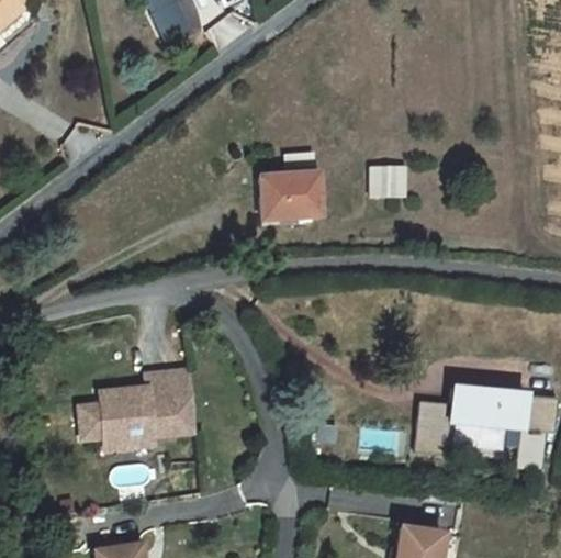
[(0,0),(0,24),(21,7),(17,1),(17,0),(0,0)]
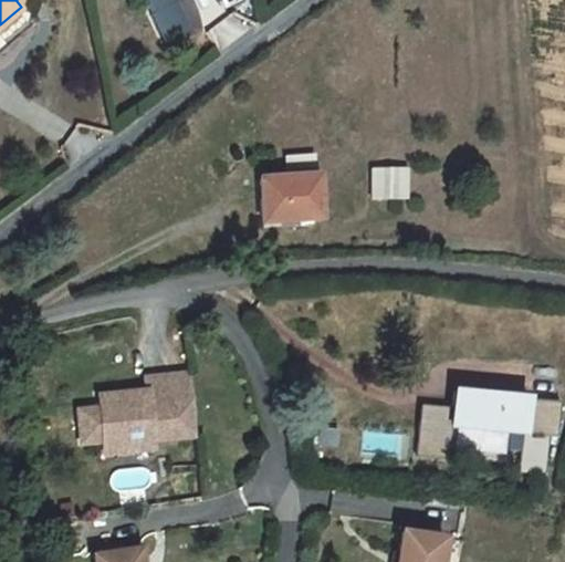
[(315,151),(286,154),(288,165),(316,163),(315,151)]
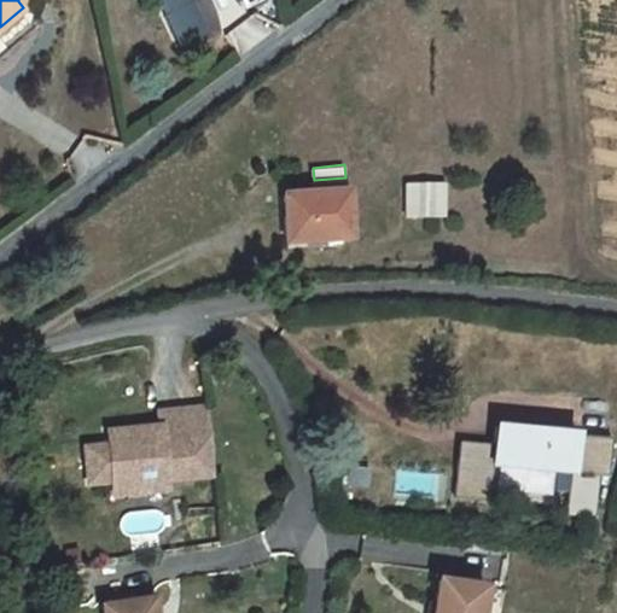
[(446,212),(444,180),(406,180),(406,212),(446,212)]
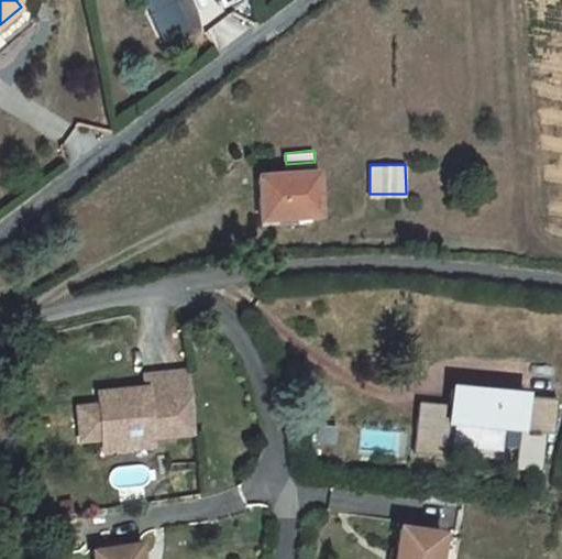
[(318,171),(260,174),(263,218),(320,214),(318,171)]
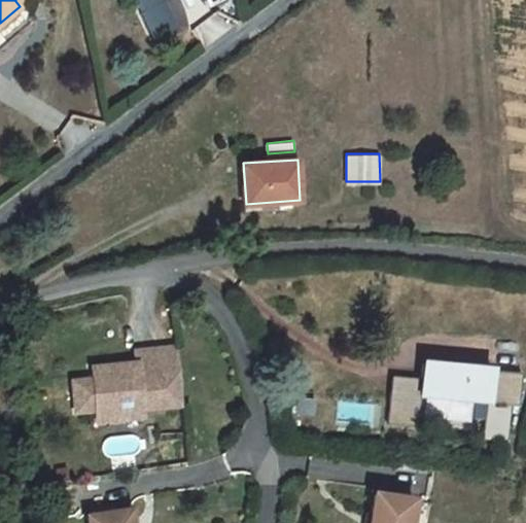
[(181,374),(176,343),(136,347),(137,359),(138,365),(120,368),(120,361),(92,364),(94,377),(97,407),(97,411),(143,406),(183,402),(181,374)]
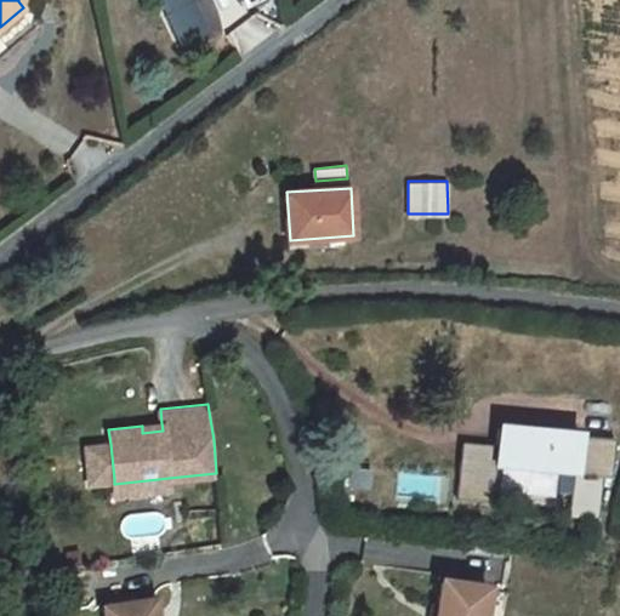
[(579,433),(499,425),(496,444),(470,441),(468,457),(461,456),(458,496),(491,498),(495,462),(575,469),(570,513),(597,515),(602,474),(612,475),(615,437),(579,433)]
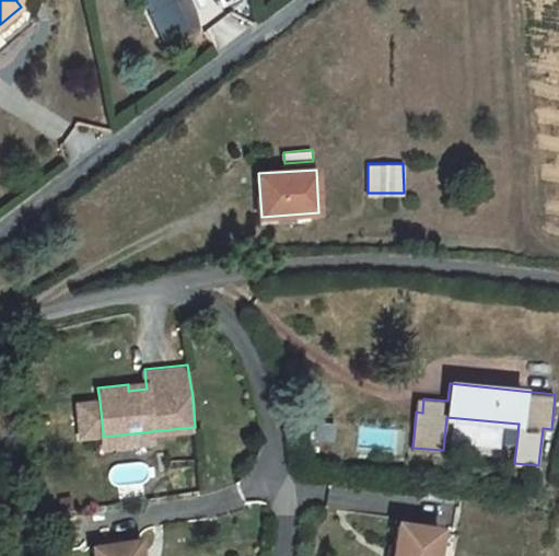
[(103,432),(100,401),(78,403),(81,435),(103,432)]
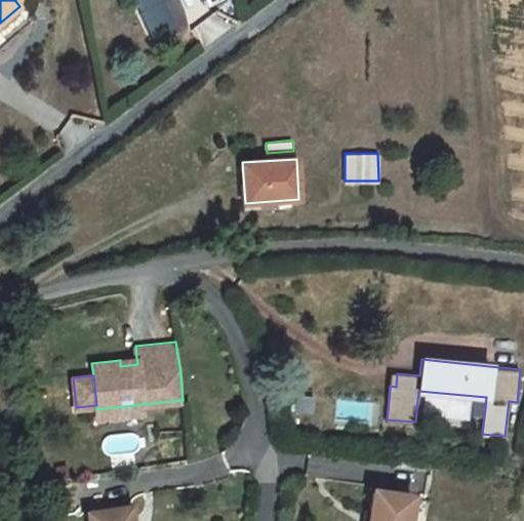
[(143,404),(96,409),(97,416),(144,412),(143,404)]
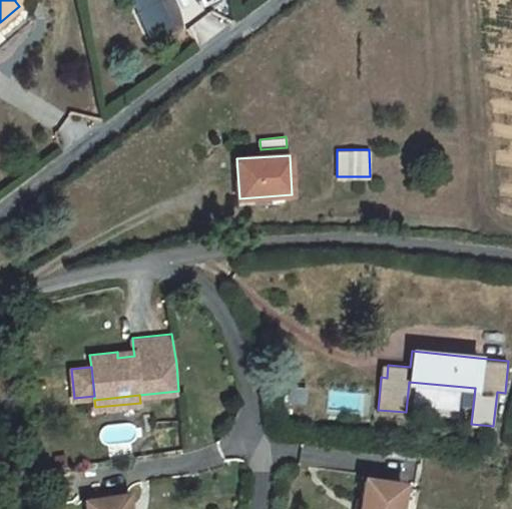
[(395,508),(397,498),(398,489),(359,483),(355,508),(395,508)]
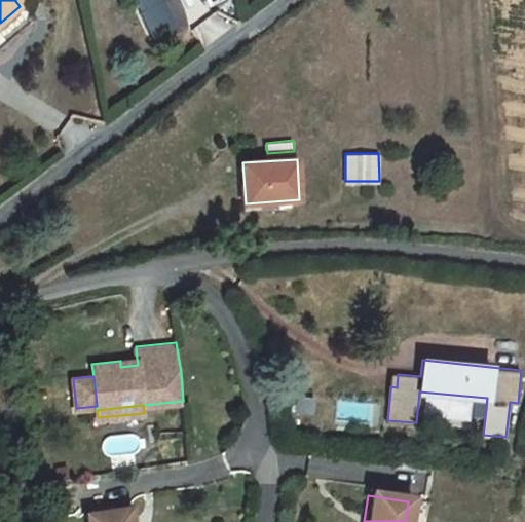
[(422,513),(424,504),(408,501),(407,511),(422,513)]
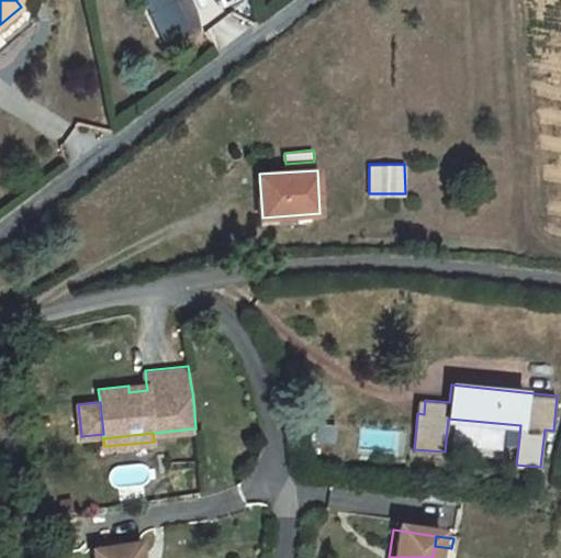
[(143,557),(141,540),(93,547),(94,557),(143,557)]
